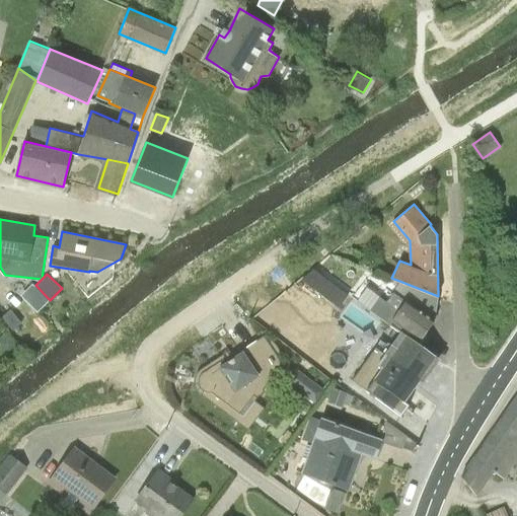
[(438,296),(399,281),(387,301),(368,286),(357,301),(371,308),(392,323),(419,343),(435,320),(438,296)]
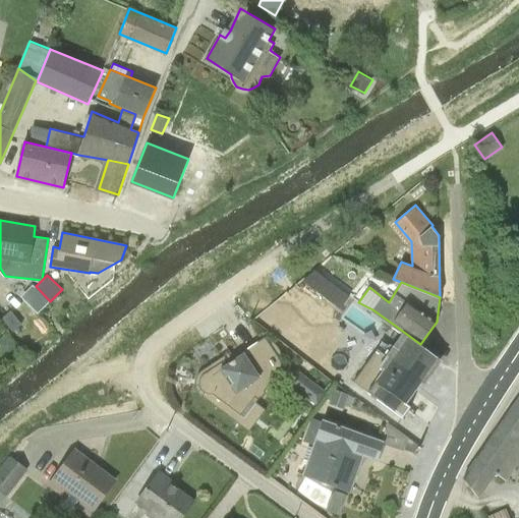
[(50,301),(36,286),(24,298),(39,312),(50,301)]
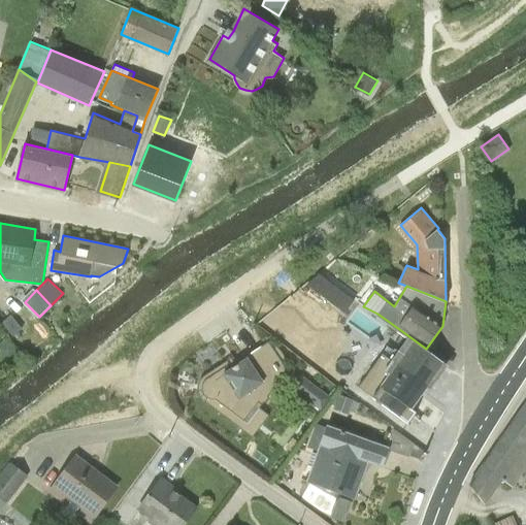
[(359,302),(353,312),(370,324),(377,314),(363,306),(359,302)]
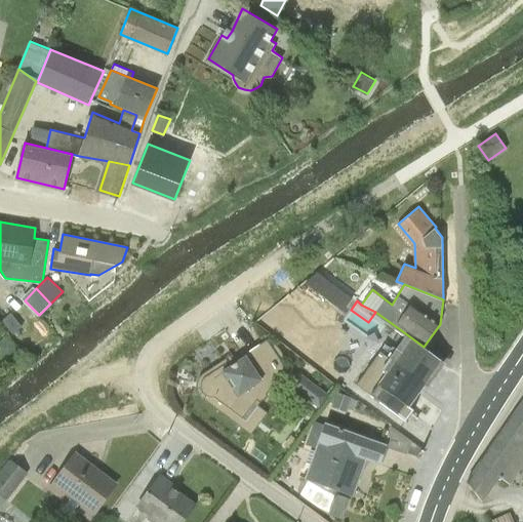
[(12,312),(2,319),(13,333),(23,325),(12,312)]
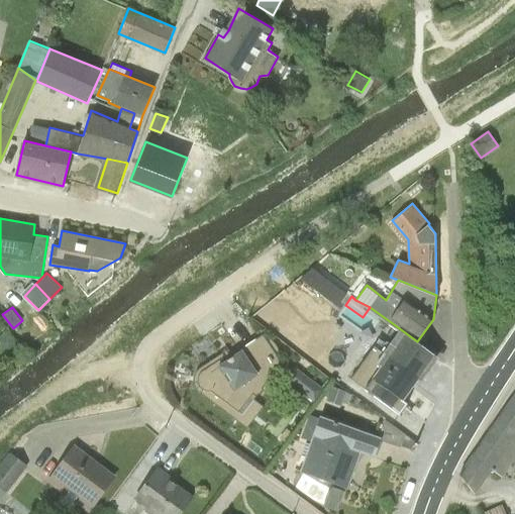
[(358,368),(402,399),(418,378),(434,354),(417,341),(391,322),(358,368)]
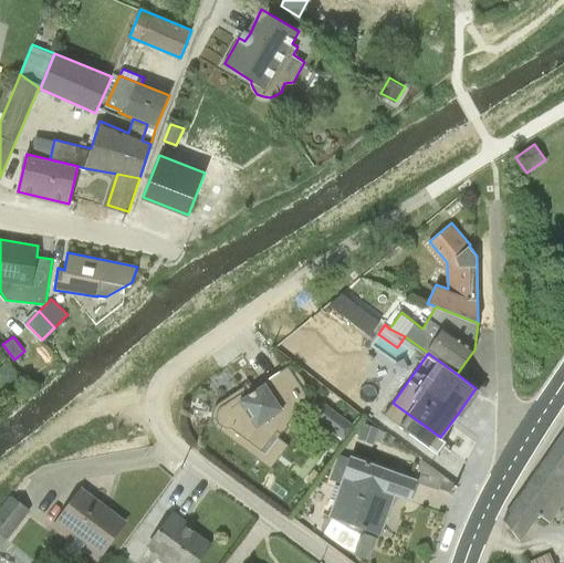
[(310,396),(289,364),(254,386),(253,387),(256,389),(248,395),(244,389),(221,405),(219,408),(218,412),(217,415),(218,419),(220,423),(222,425),(226,427),(229,427),(232,427),(262,450),(277,429),(282,433),(283,430),(285,430),(288,428),(288,424),(310,396)]
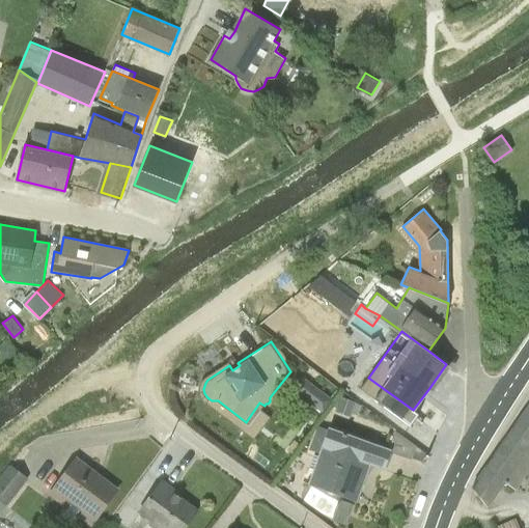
[(238,363),(239,362),(235,357),(205,377),(202,380),(200,384),(199,389),(200,393),(201,397),(204,400),(254,438),(273,413),(265,406),(259,403),(246,422),(218,400),(215,400),(212,400),(209,398),(206,396),(204,393),(203,389),(204,386),(205,383),(207,380),(229,365),(232,370),(240,365),(238,363)]
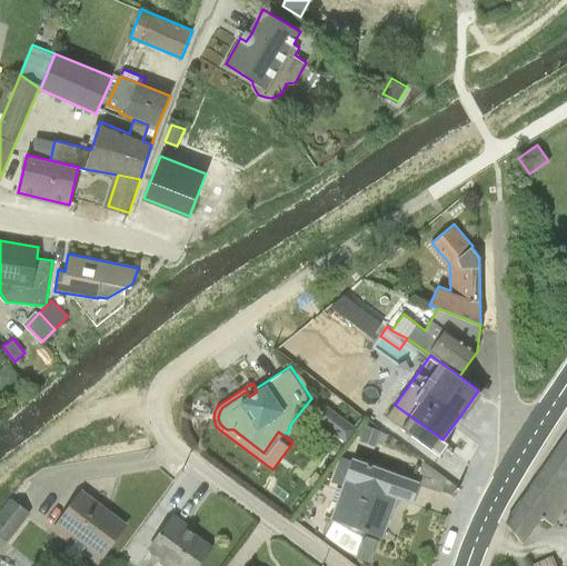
[(322,400),(311,415),(345,440),(356,426),(322,400)]
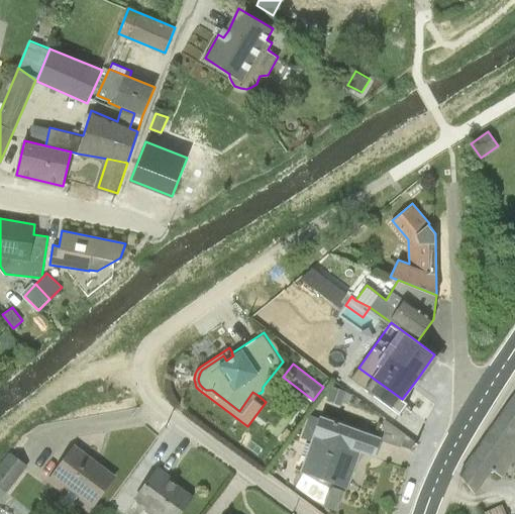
[(402,399),(358,368),(351,377),(400,413),(407,403),(402,399)]
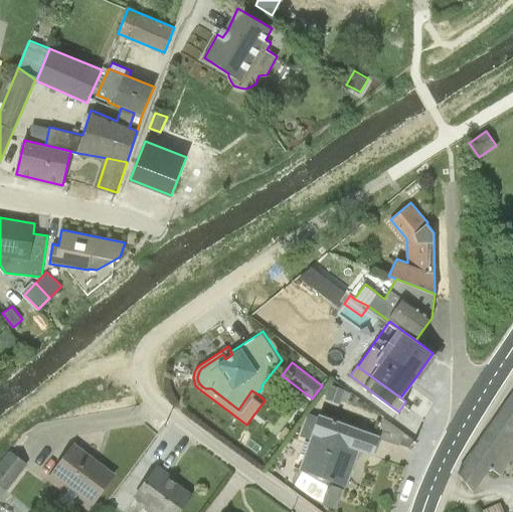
[(331,383),(325,398),(341,403),(342,399),(347,401),(351,391),(345,389),(331,383)]
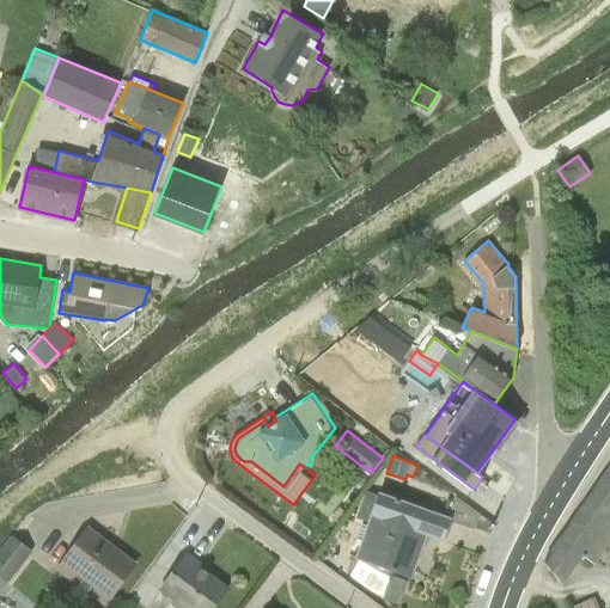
[(609,466),(546,559),(562,583),(584,554),(596,564),(609,541),(609,466)]
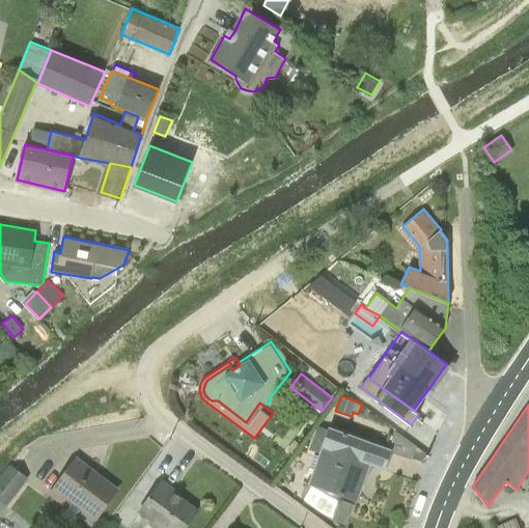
[(390,450),(389,449),(317,423),(310,448),(315,450),(309,467),(315,469),(310,482),(357,499),(370,463),(384,467),(390,450)]
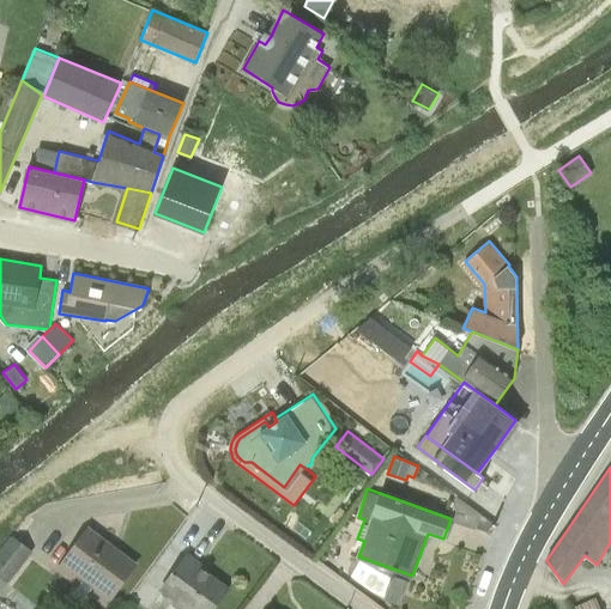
[(449,518),(451,519),(476,529),(477,527),(489,531),(492,521),(457,495),(449,518)]
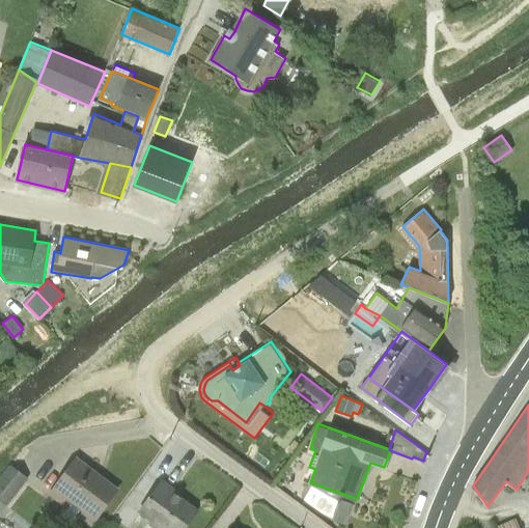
[(77,457),(50,493),(65,505),(57,517),(71,526),(79,517),(90,525),(117,489),(106,479),(103,483),(90,474),(93,470),(77,457)]
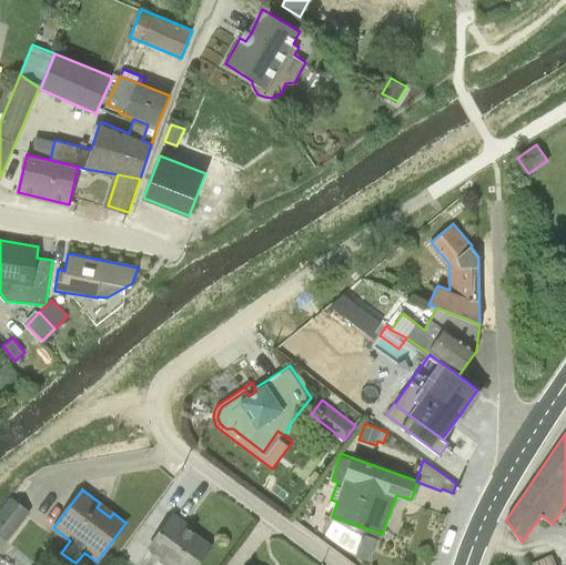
[(0,546),(2,548),(31,511),(19,501),(11,495),(0,510),(0,546)]
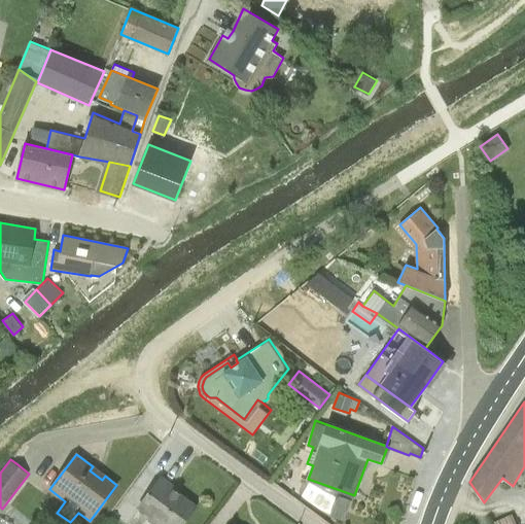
[(161,476),(138,508),(148,515),(146,518),(154,523),(183,523),(197,507),(174,485),(161,476)]
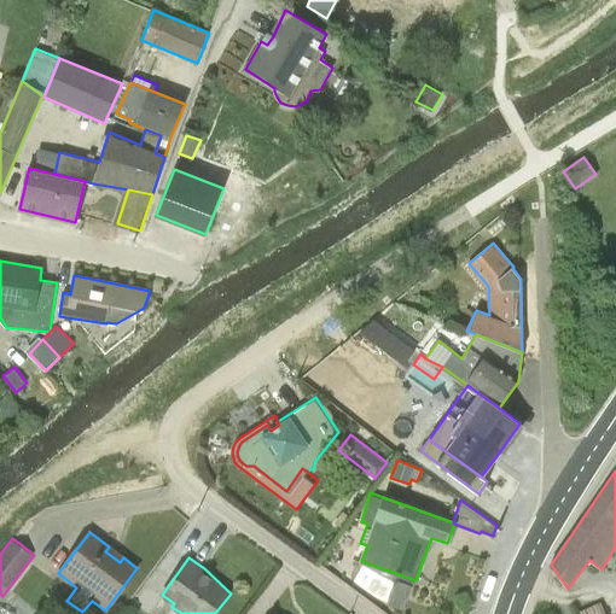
[(397,580),(389,603),(405,609),(413,586),(397,580)]
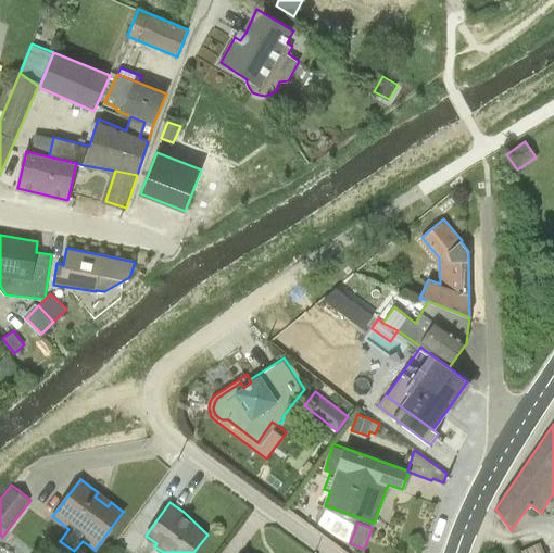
[(545,552),(541,541),(519,551),(519,552),(545,552)]
